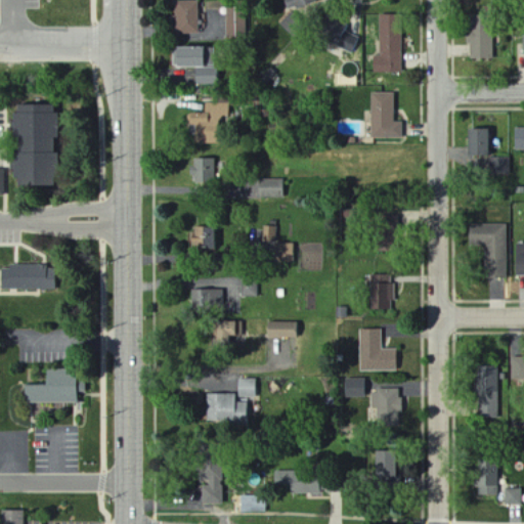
[(290,0),(288,0),(289,9),(316,5),(315,0),(290,0)]
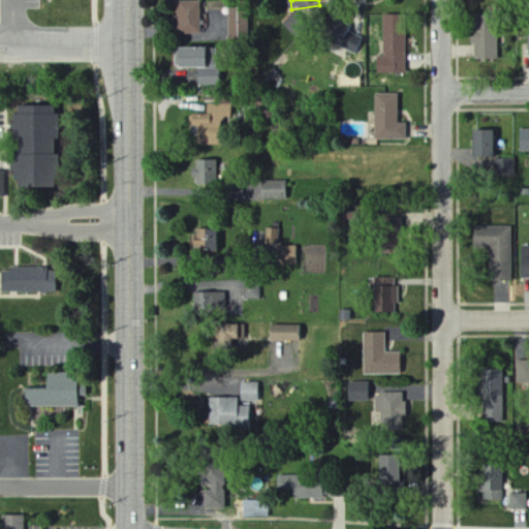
[(200,1),(175,2),(176,36),(201,35),(200,1)]
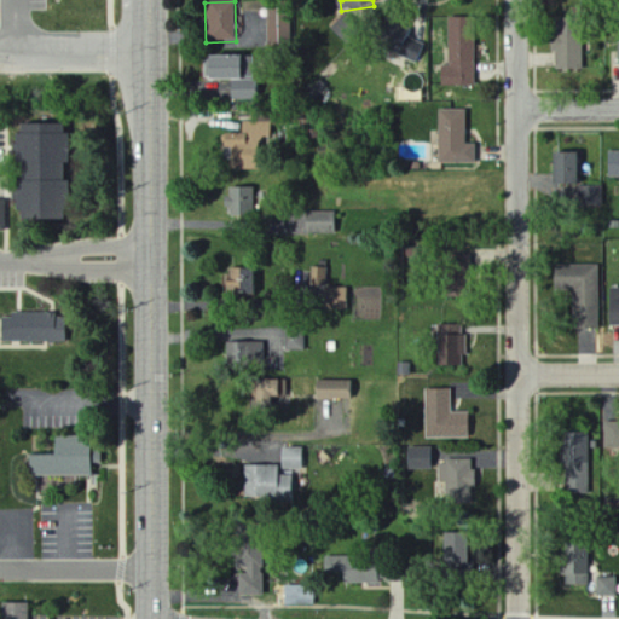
[(268,44),(291,45),(291,13),(270,13),(268,44)]
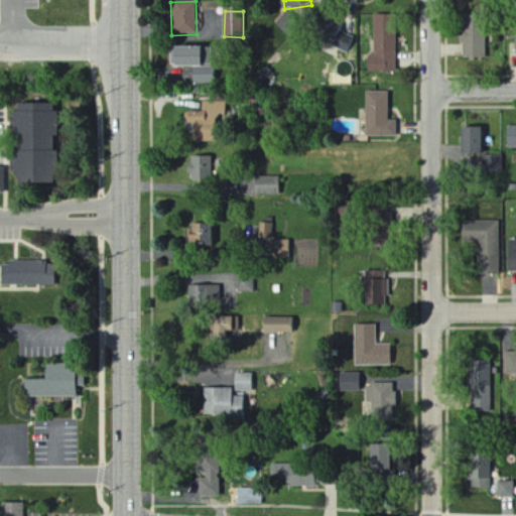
[(397,72),(396,15),(374,15),(375,55),(369,55),(369,73),(397,72)]
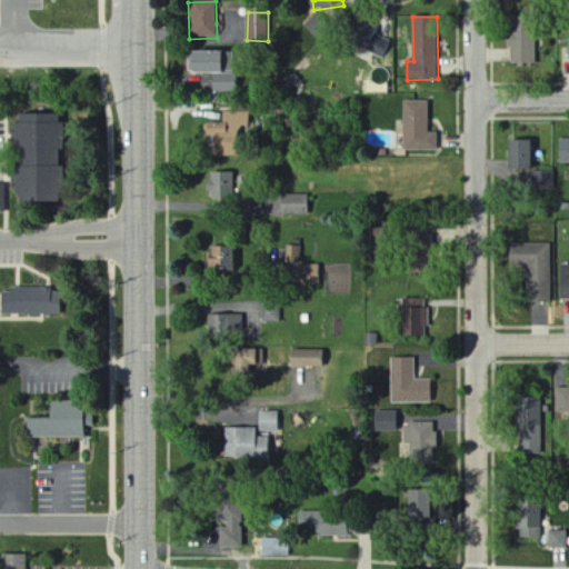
[(378,36),(380,29),(358,19),(348,42),(386,59),(392,42),(378,36)]
